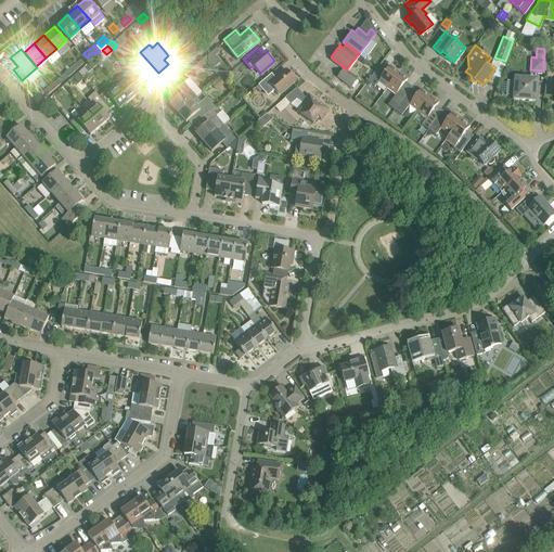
[(126,65),(128,68),(139,80),(144,77),(149,81),(158,73),(140,52),(136,55),(134,54),(129,59),(130,61),(126,65)]
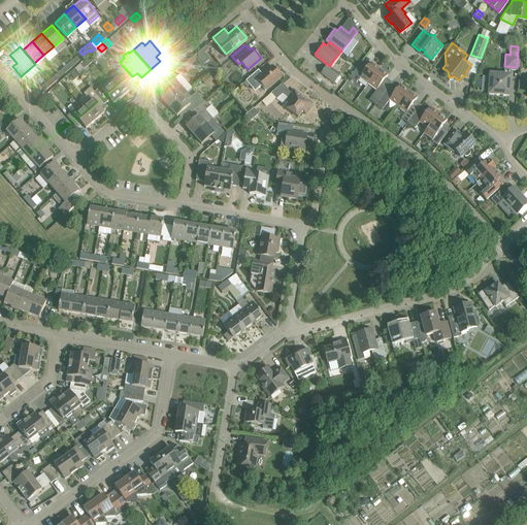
[(72,57),(66,62),(70,66),(75,61),(72,57)]
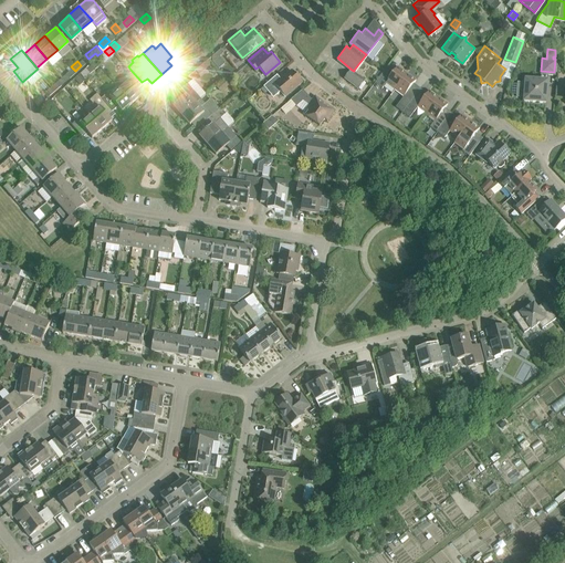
[(385,81),(394,87),(406,71),(397,64),(390,72),(384,66),(374,80),(375,81),(378,83),(382,85),(385,81)]
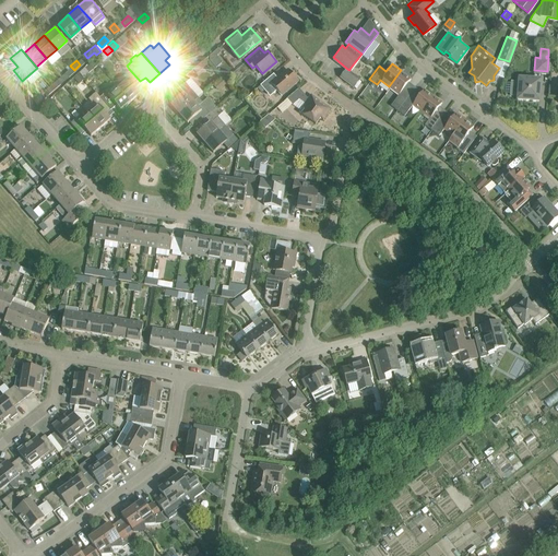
[(70,66),(64,71),(68,74),(74,70),(70,66)]
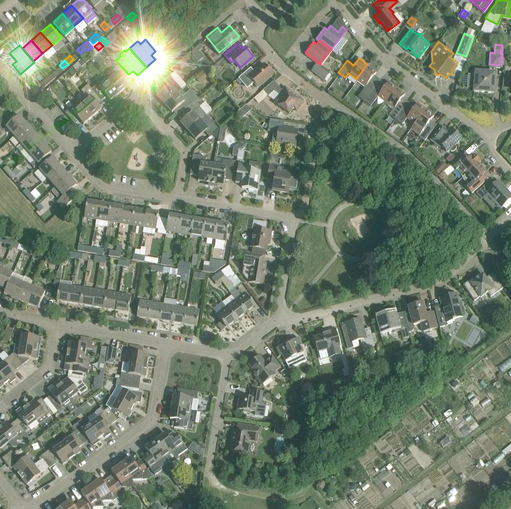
[(77,60),(72,64),(76,69),(80,64),(77,60)]
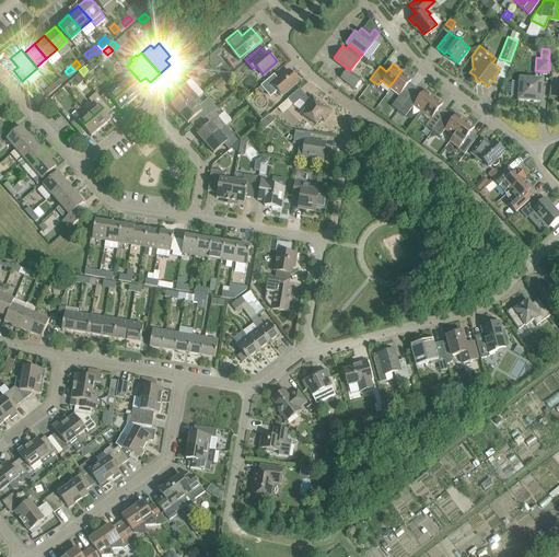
[(257,85),(261,90),(264,88),(267,91),(268,91),(269,93),(274,90),(277,88),(281,93),(298,78),(289,68),(278,77),(274,72),(266,78),(260,83),(257,85)]
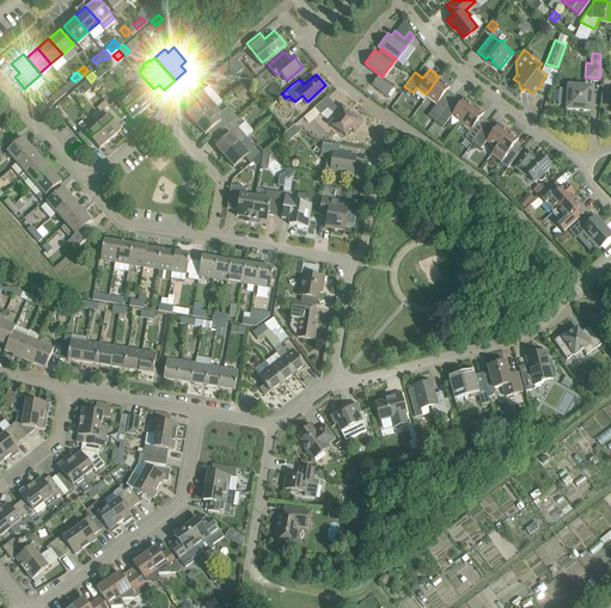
[(383,75),(383,77),(380,75),(380,74),(379,77),(377,75),(372,81),(388,93),(393,84),(383,75)]
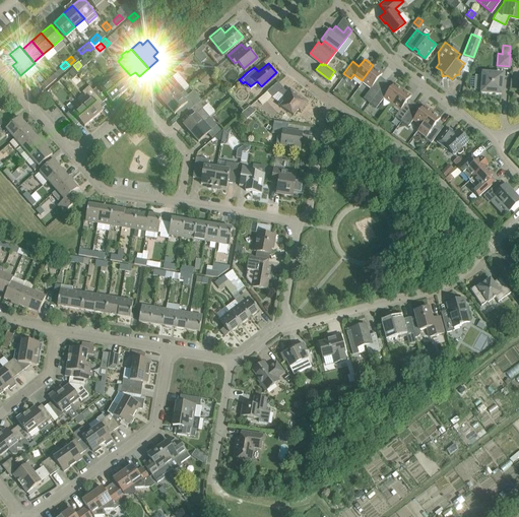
[(116,74),(110,79),(121,92),(130,84),(126,79),(130,75),(120,64),(113,70),(116,74)]
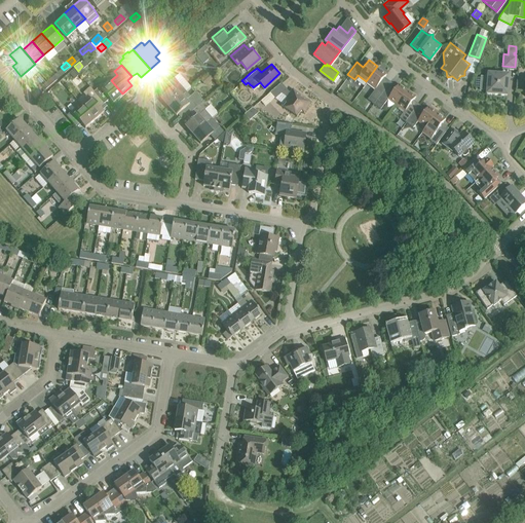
[(377,66),(366,81),(374,86),(367,97),(373,102),(384,86),(386,84),(380,79),(385,72),(377,66)]
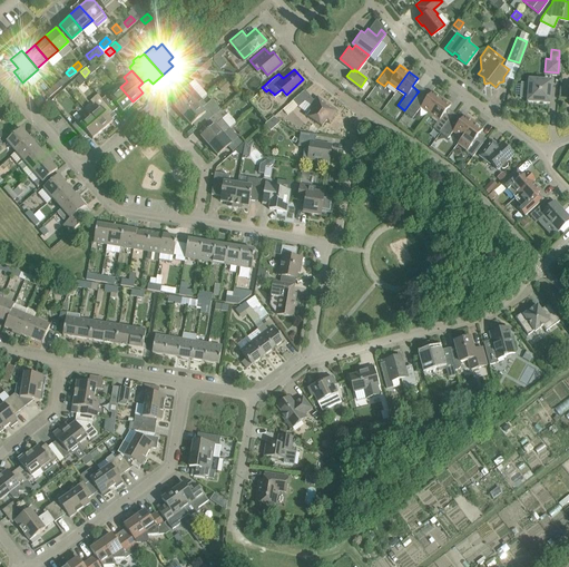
[(174,104),(183,114),(202,97),(192,86),(198,81),(194,77),(176,93),(180,98),(174,104)]
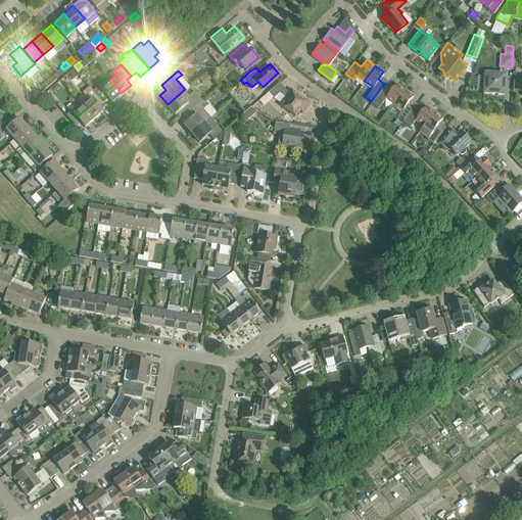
[(206,71),(199,77),(203,82),(211,76),(206,71)]
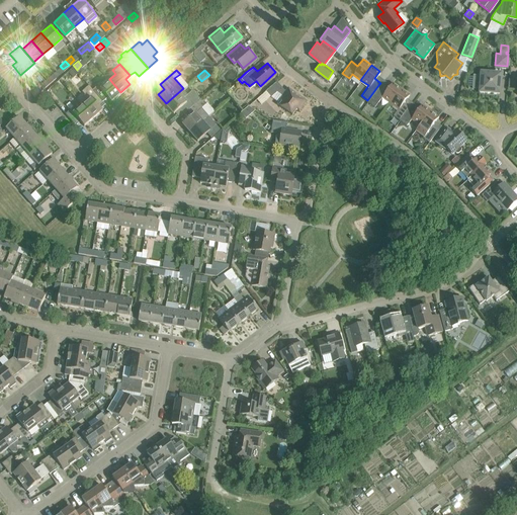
[(472,75),(471,84),(479,84),(479,90),(499,92),(500,72),(481,70),(480,75),(472,75)]
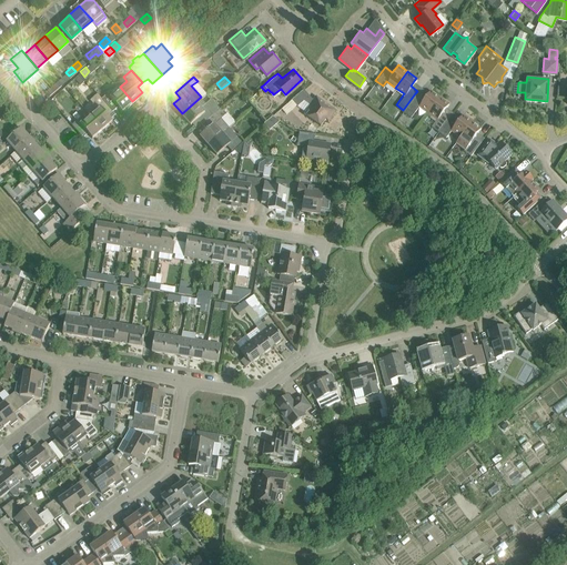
[(57,79),(50,86),(54,89),(61,83),(57,79)]
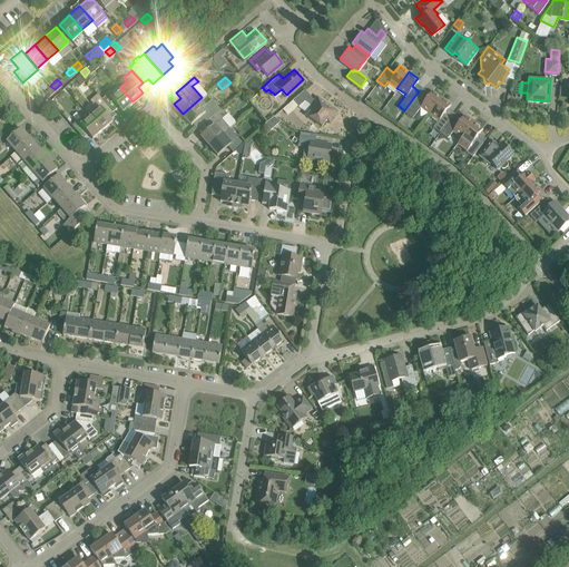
[(110,89),(101,97),(113,109),(118,105),(123,110),(133,101),(120,87),(114,93),(110,89)]
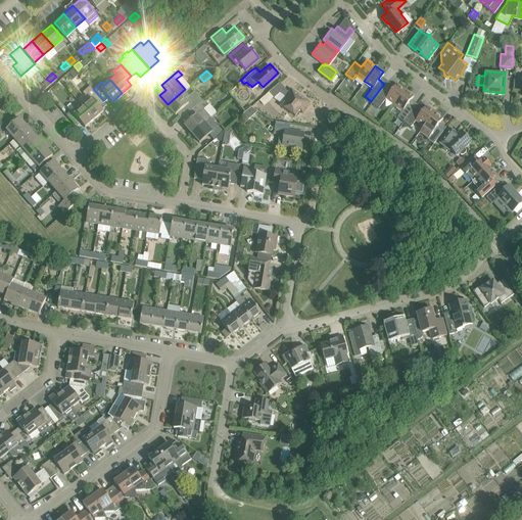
[(281,104),(294,113),(299,107),(301,109),(309,100),(301,94),(290,87),(288,90),(284,87),(279,80),(268,90),(273,96),(274,96),(280,101),(282,98),(284,100),(281,104)]
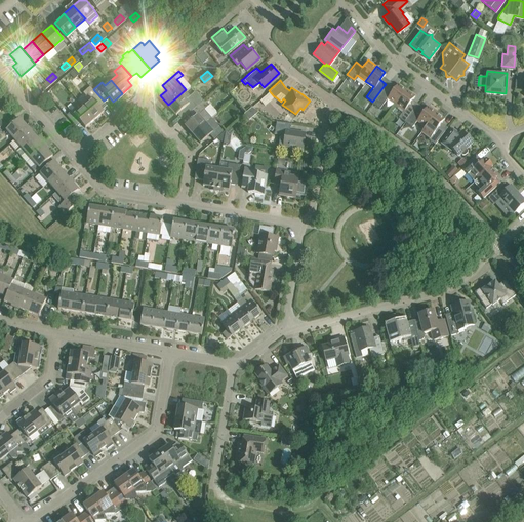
[(387,96),(395,103),(406,88),(398,81),(390,91),(384,86),(372,102),(379,107),(387,96)]
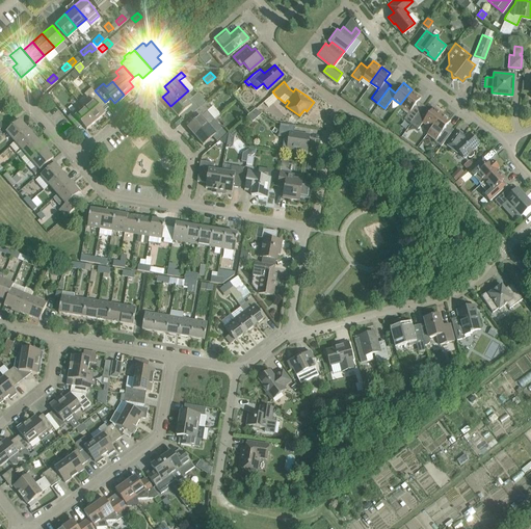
[(88,102),(84,106),(96,118),(105,111),(101,106),(105,102),(95,90),(90,85),(83,91),(86,95),(84,97),(88,102)]
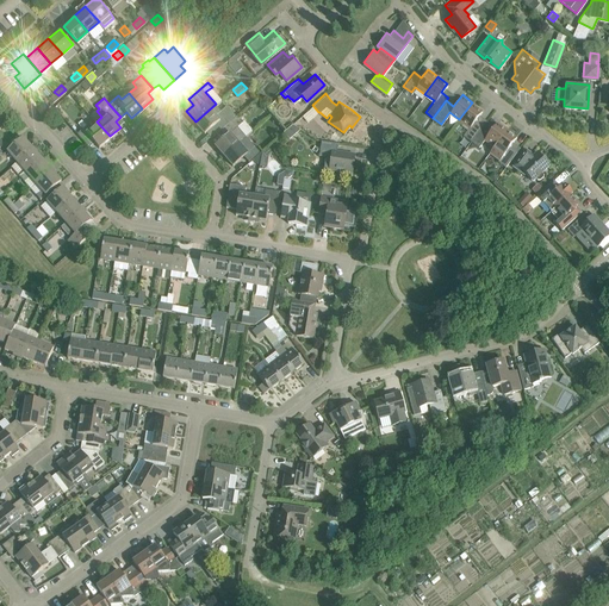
[(471,139),(482,124),(483,124),(476,118),(482,110),(472,102),(459,119),(468,126),(463,133),(471,139)]
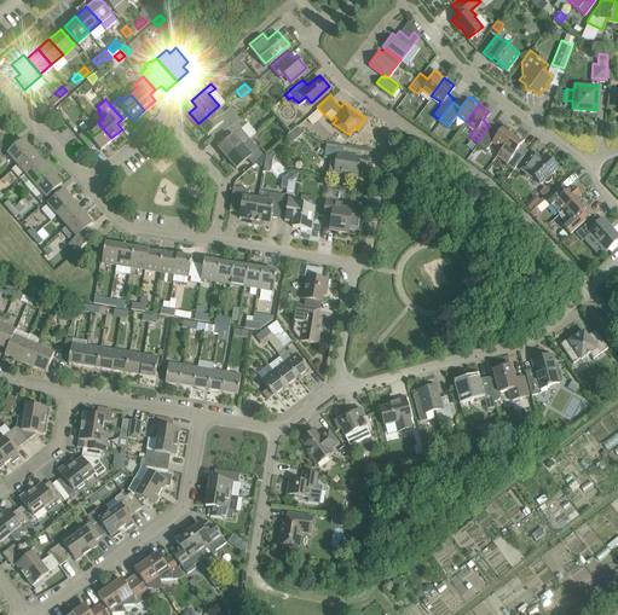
[(219,133),(224,129),(238,116),(229,105),(223,110),(219,105),(198,123),(207,133),(214,127),(219,133)]
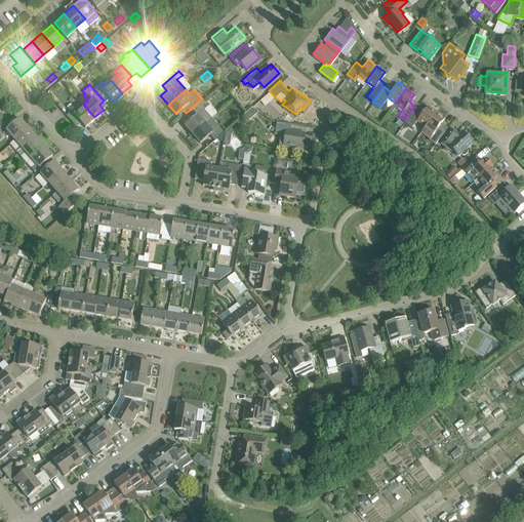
[(185,123),(192,132),(205,121),(211,116),(203,107),(207,104),(202,98),(190,110),(194,115),(185,123)]
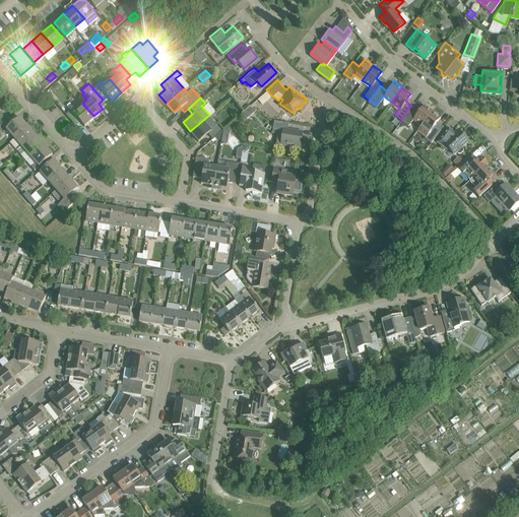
[(412,118),(420,124),(432,109),(423,103),(417,110),(411,106),(410,106),(401,119),(407,124),(412,118)]
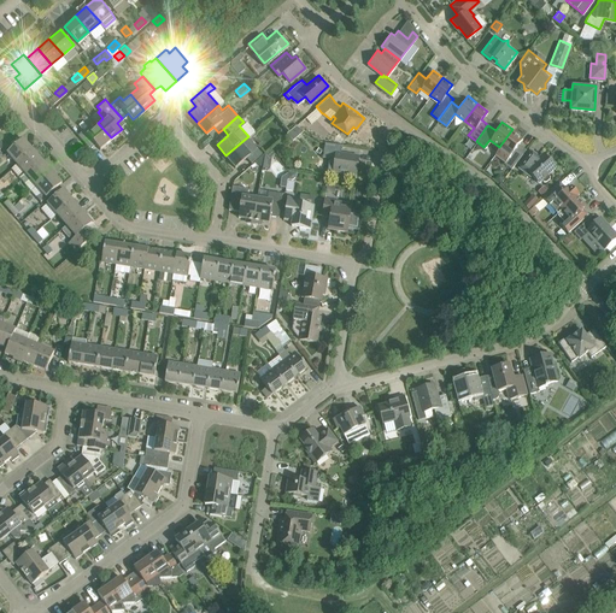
[(111,137),(98,123),(91,129),(87,125),(77,133),(89,147),(94,142),(99,147),(111,137)]
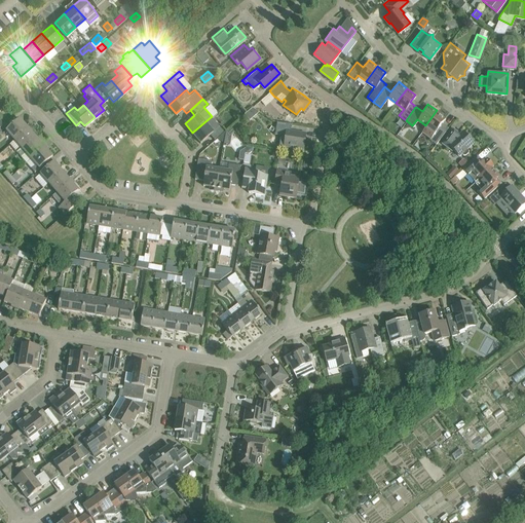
[(252,105),(249,108),(254,114),(258,110),(252,105)]
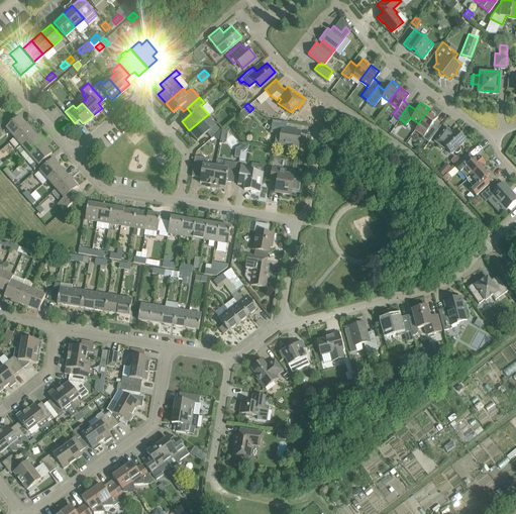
[(429,108),(418,123),(414,128),(422,134),(421,135),(428,140),(437,127),(431,122),(437,115),(429,108)]
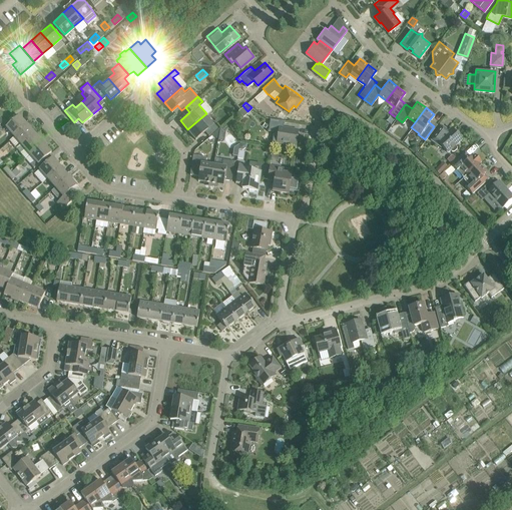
[(18,113),(5,125),(13,134),(26,123),(18,113)]
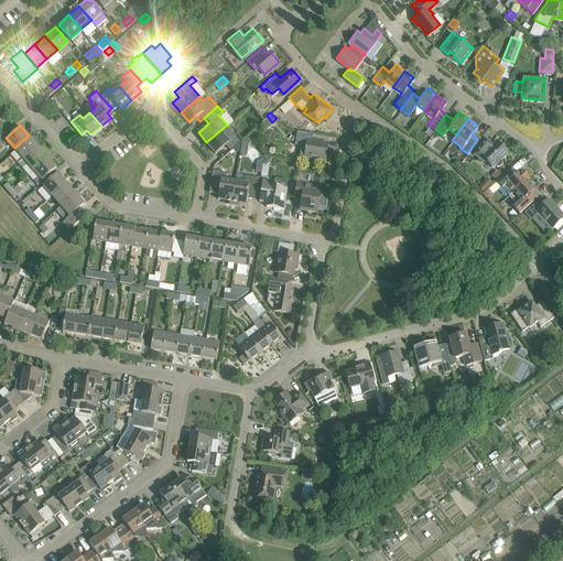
[(220,130),(206,142),(215,151),(225,142),(229,147),(239,139),(227,125),(220,130)]
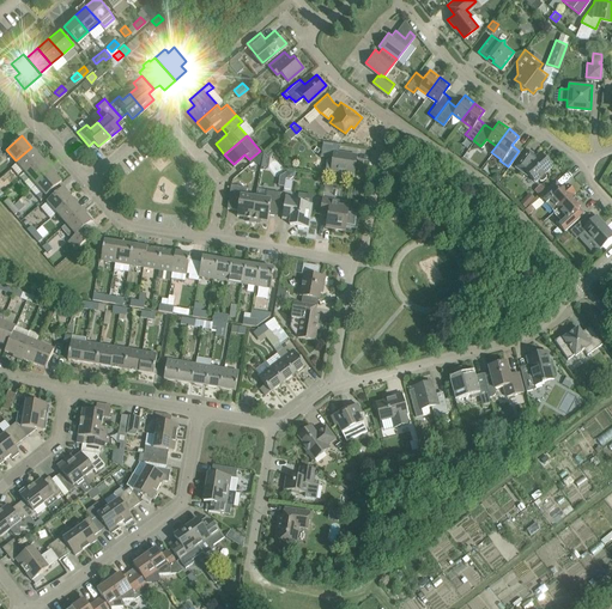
[(355,162),(356,152),(338,150),(339,141),(322,139),(320,153),(327,154),(326,158),(332,158),(329,169),(353,172),(353,170),(352,170),(353,162),(355,162)]
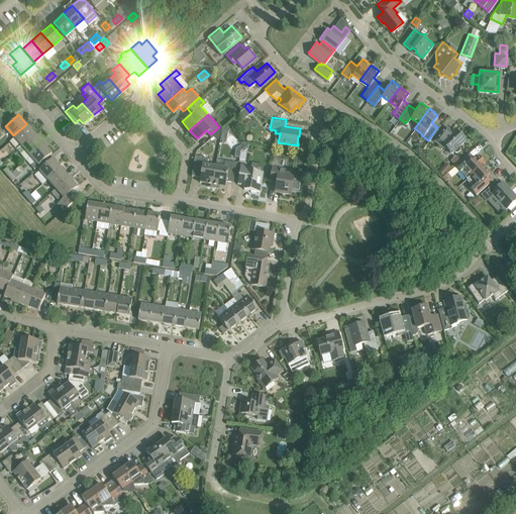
[(444,123),(433,139),(443,146),(445,145),(450,151),(453,148),(455,150),(457,150),(459,148),(459,146),(458,144),(465,138),(454,127),(452,129),(444,123)]
